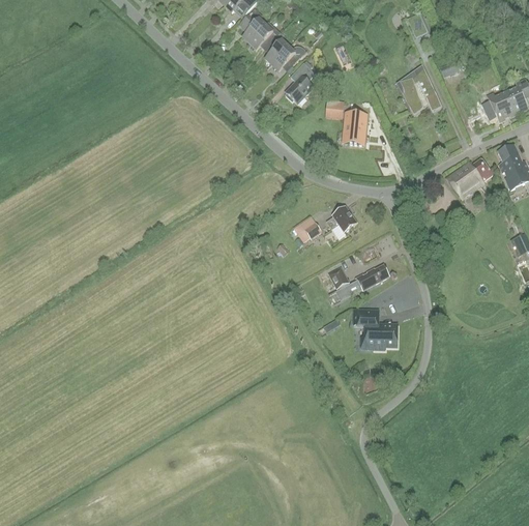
[(228,0),(224,4),(231,10),(233,8),(241,17),(258,0),(228,0)]
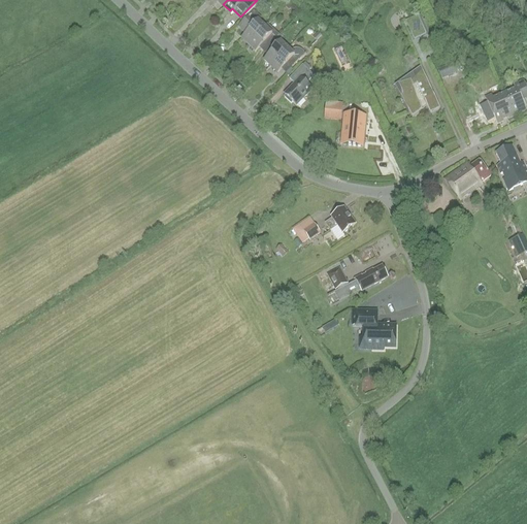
[(293,9),(296,6),(289,0),(287,0),(284,3),(289,7),(290,5),(293,9)]
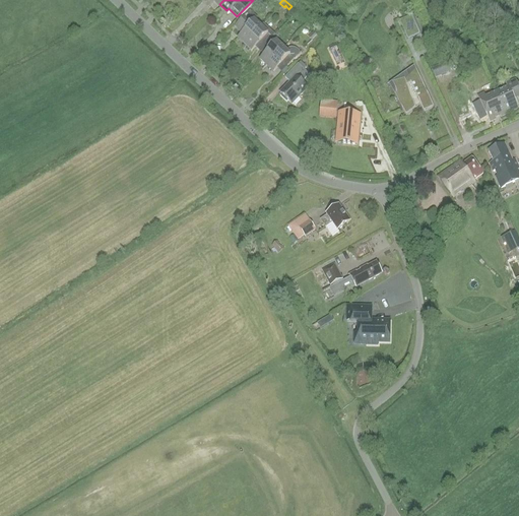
[(234,23),(241,30),(237,35),(244,42),(260,23),(254,17),(256,14),(249,7),(234,23)]
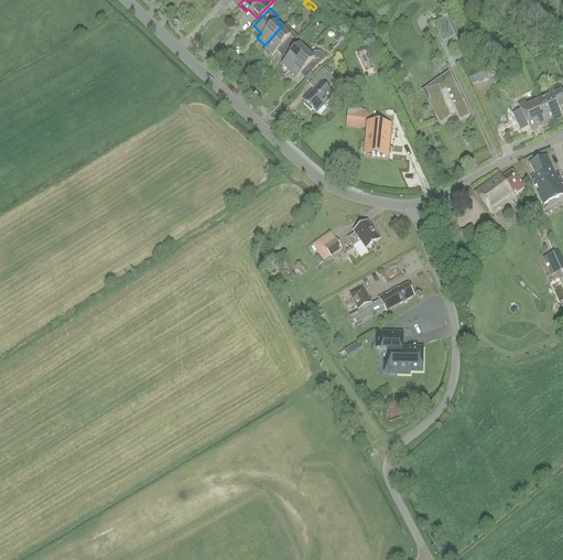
[(445,12),(432,18),(441,38),(454,32),(445,12)]
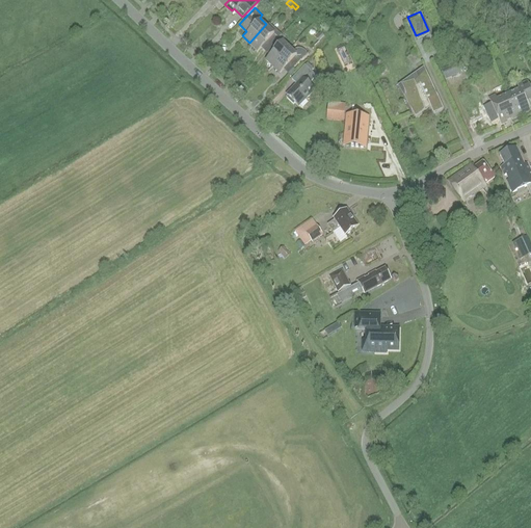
[(249,43),(256,49),(268,36),(272,41),(281,32),(268,21),(266,24),(249,43)]
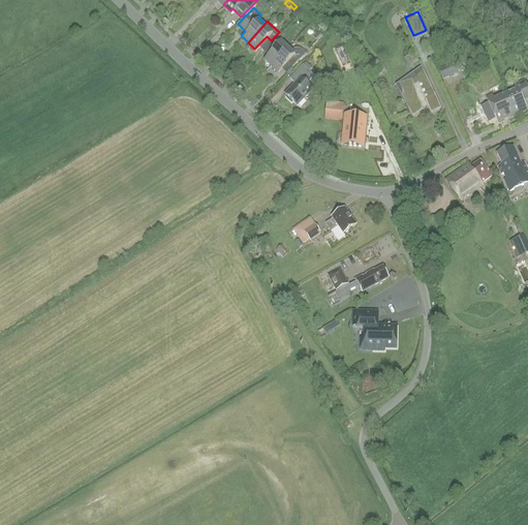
[(315,37),(320,31),(317,28),(312,33),(315,37)]
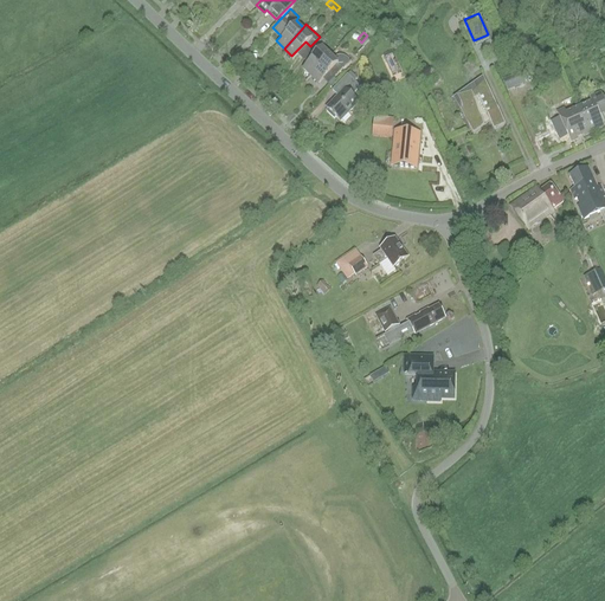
[(309,72),(329,52),(321,45),(320,44),(324,38),(321,34),(320,37),(310,46),(315,51),(302,65),(309,72)]
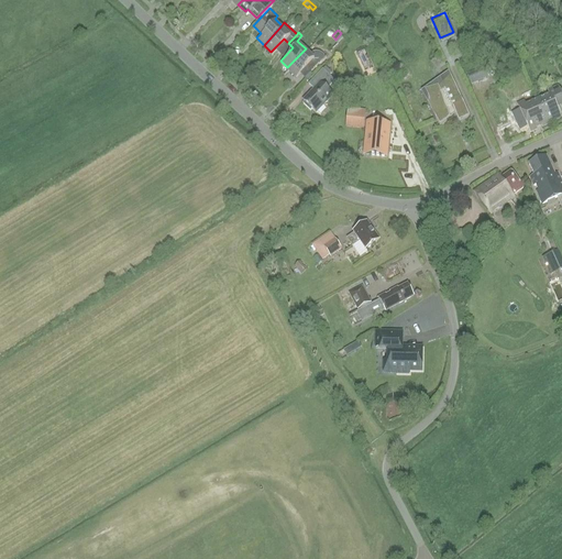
[(309,50),(308,51),(306,48),(287,67),(295,75),(308,61),(312,66),(324,53),(319,48),(318,47),(317,47),(316,47),(315,47),(312,47),(310,48),(309,50)]
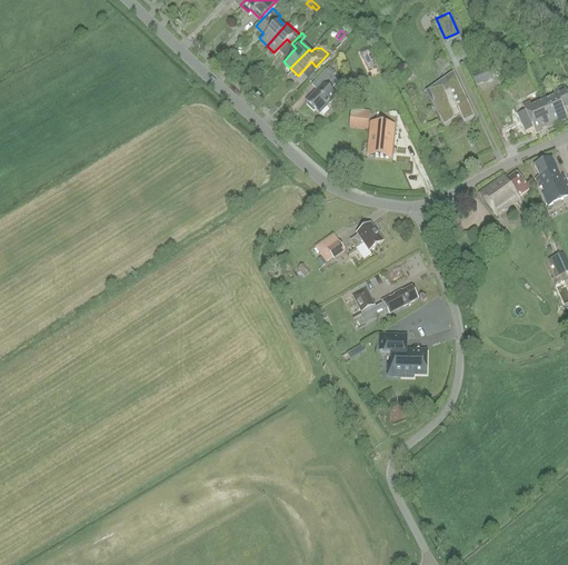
[(476,81),(492,75),(487,63),(471,70),(476,81)]
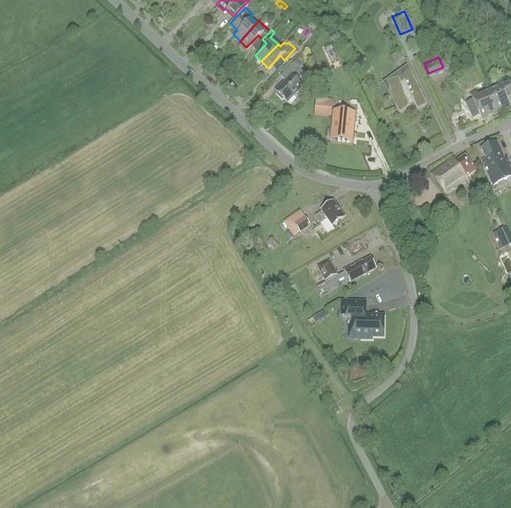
[(303,69),(300,66),(292,59),(282,71),(287,76),(275,88),(286,99),(302,83),(295,77),(303,69)]
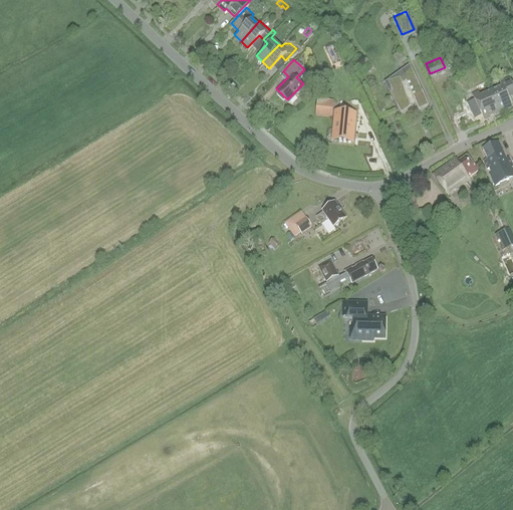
[(418,106),(428,101),(409,61),(400,67),(403,74),(387,78),(399,103),(397,103),(401,111),(415,100),(418,106)]
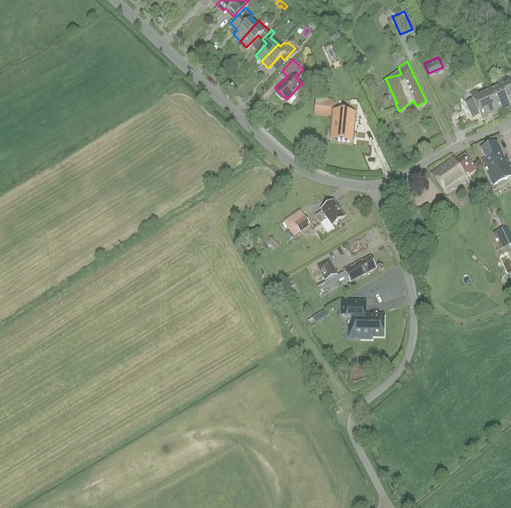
[(499,82),(488,87),(498,109),(510,104),(505,95),(510,91),(510,83),(507,74),(497,79),(499,82)]
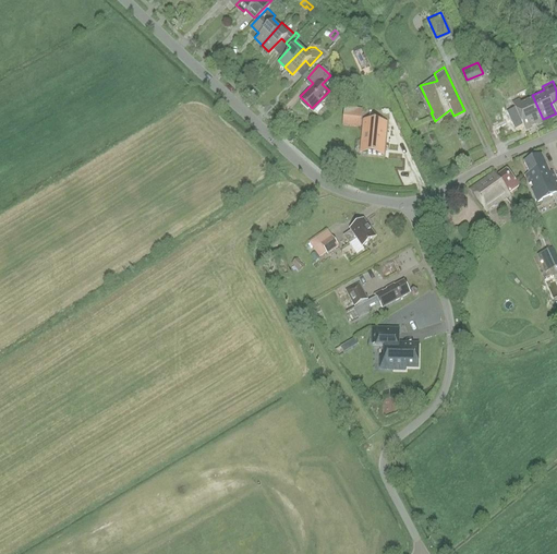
[(543,119),(532,95),(521,100),(519,96),(512,99),(524,127),(543,119)]
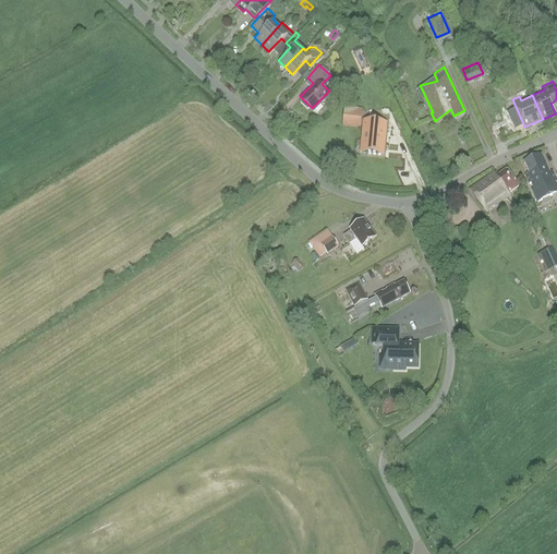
[(343,104),(341,121),(360,123),(361,105),(343,104)]
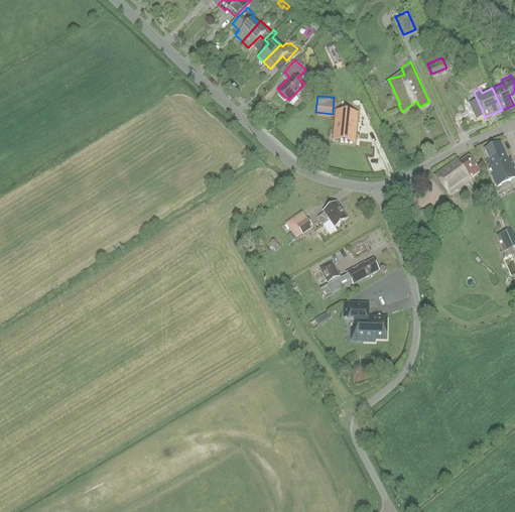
[(353,139),(356,111),(336,109),(333,137),(353,139)]
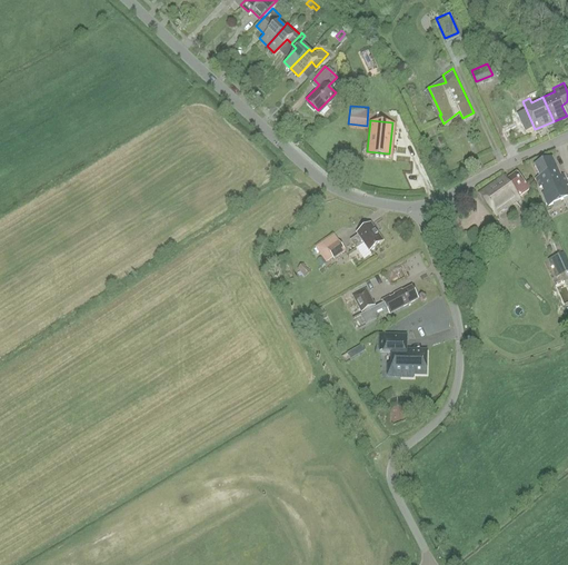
[(535,175),(547,202),(567,192),(567,181),(562,170),(560,171),(552,154),(534,161),(539,172),(535,175)]
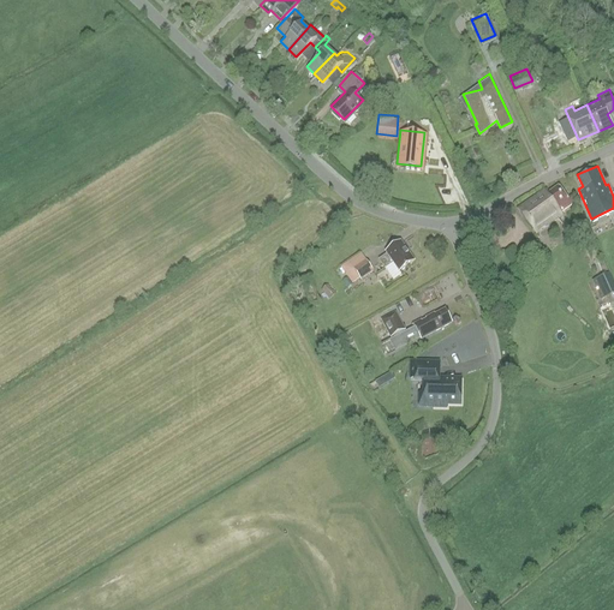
[(560,209),(571,202),(558,183),(547,191),(543,186),(517,204),(535,229),(561,211),(560,209)]
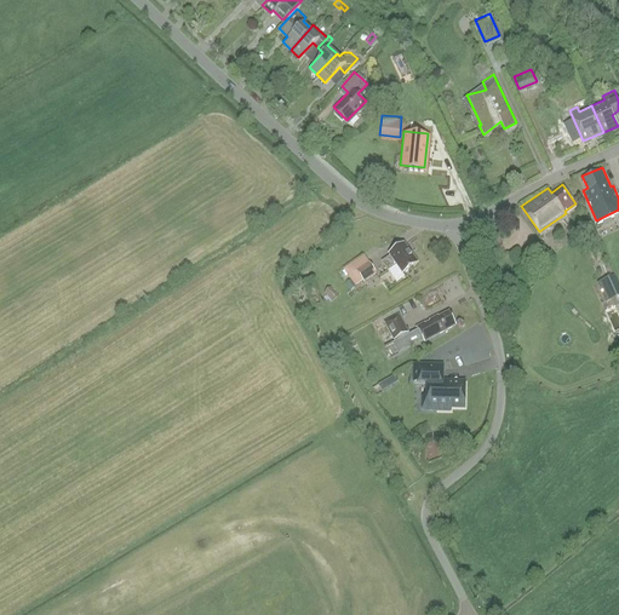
[(401,270),(417,259),(402,240),(388,251),(389,253),(380,259),(387,268),(395,262),(401,270)]
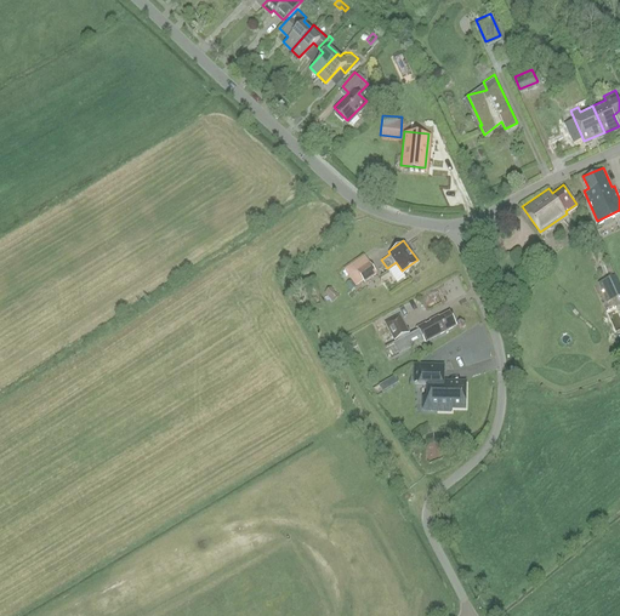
[(368,258),(356,267),(363,278),(376,269),(368,258)]
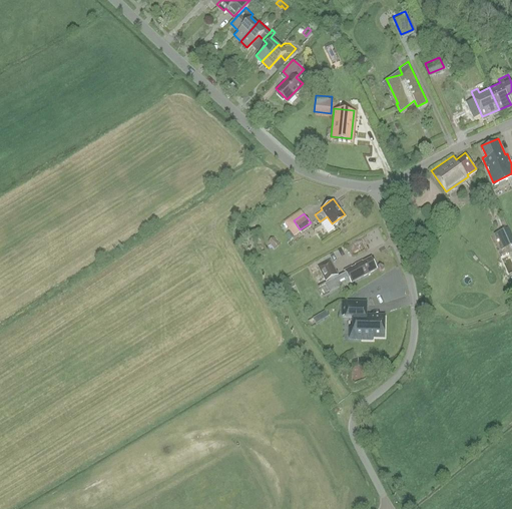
[(497,229),(504,244),(511,240),(511,234),(507,224),(497,229)]
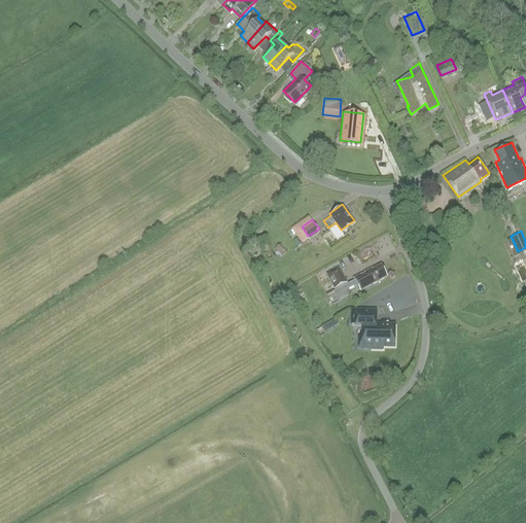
[(279,240),(275,244),(281,252),(286,248),(279,240)]
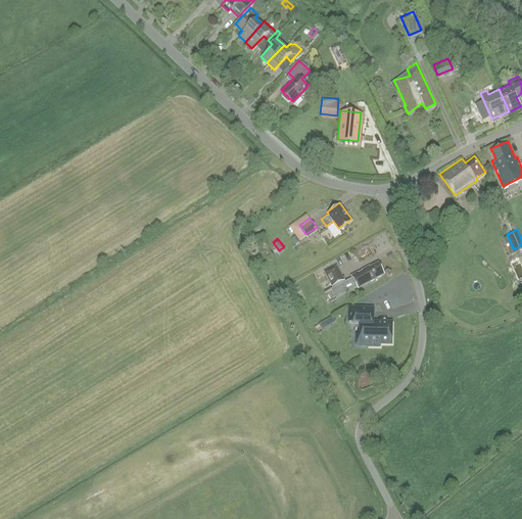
[(350,273),(351,276),(343,280),(334,285),(332,286),(337,296),(383,272),(377,261),(369,265),(368,264),(362,267),(362,269),(358,271),(357,270),(350,273)]
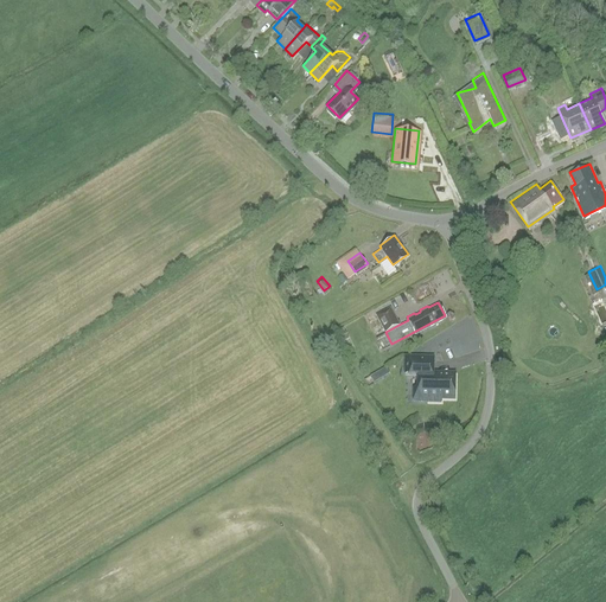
[(388,331),(399,325),(397,322),(400,321),(390,303),(375,312),(384,330),(387,328),(388,331)]
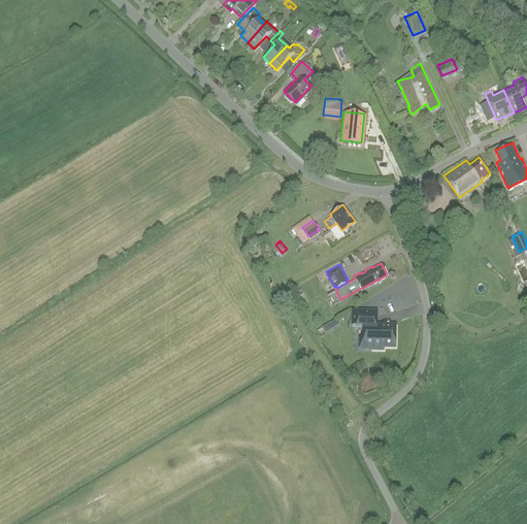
[(293,289),(296,294),(302,291),(299,286),(293,289)]
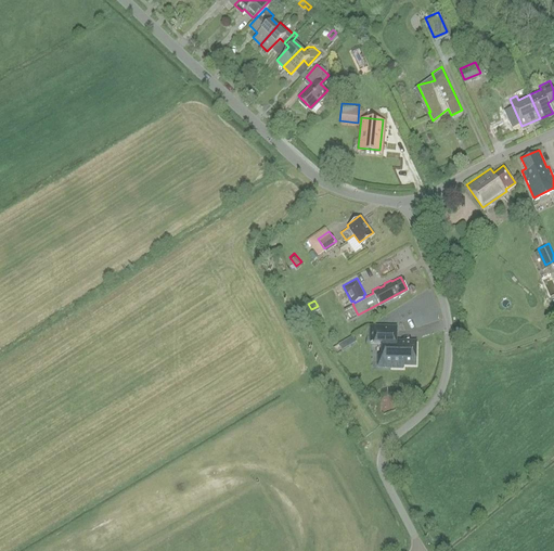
[(402,364),(402,361),(415,361),(415,340),(395,340),(396,325),(372,324),(372,340),(383,340),(383,346),(385,346),(384,351),(376,351),(376,363),(390,363),(402,364)]
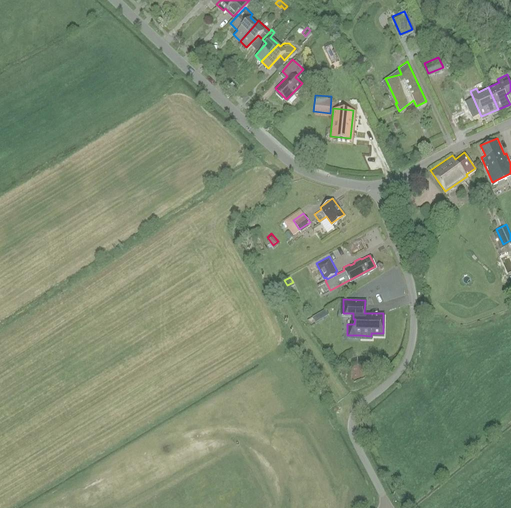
[(318,311),(312,315),(315,320),(321,317),(318,311)]
